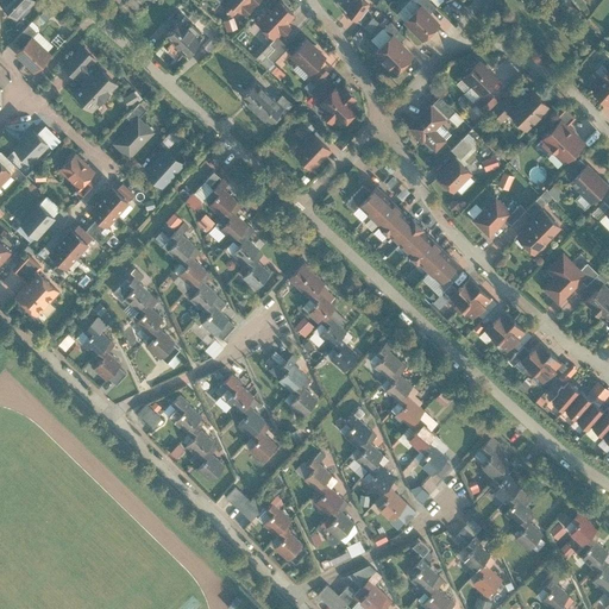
[(0,0),(16,14),(26,4),(29,4),(31,2),(31,0),(0,0)]
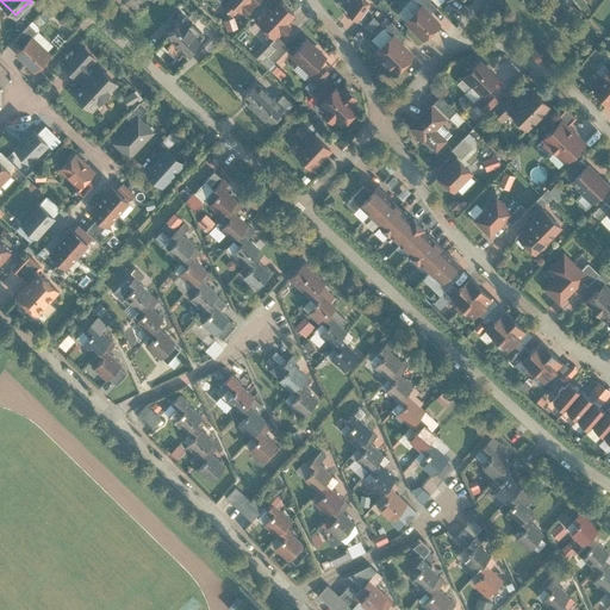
[(126,0),(137,11),(147,0),(126,0)]
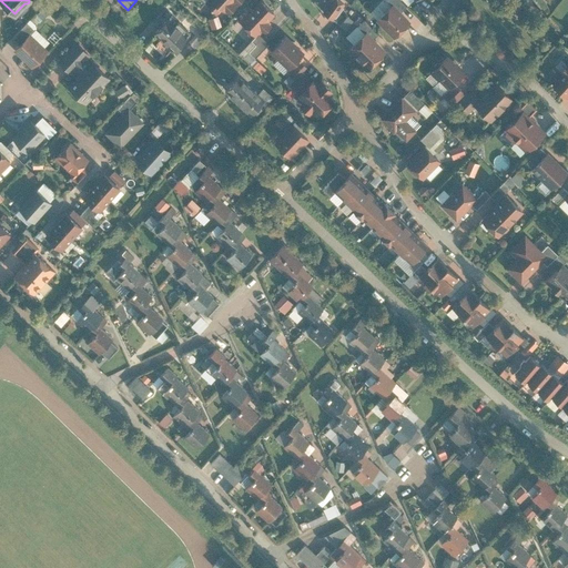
[(223,6),(229,11),(237,0),(208,0),(219,10),(223,6)]
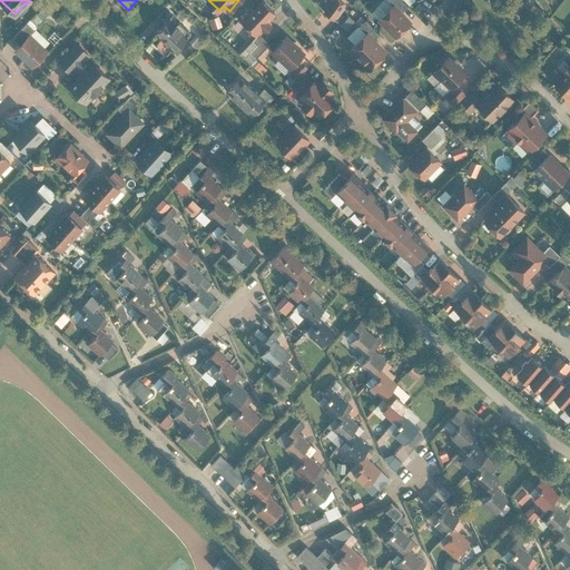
[(263,0),(258,0),(239,19),(255,33),(257,31),(262,27),(264,29),(272,21),(269,19),(275,12),(263,0)]
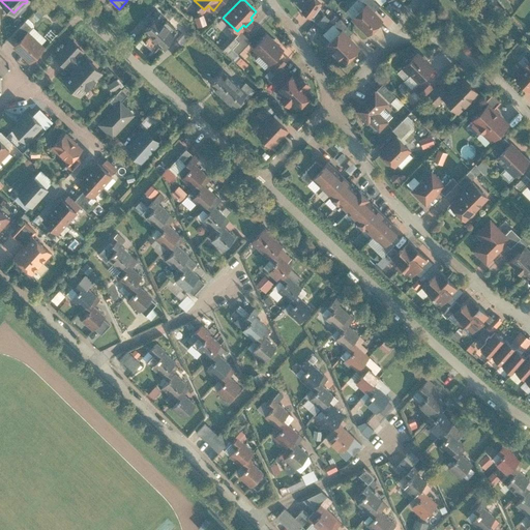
[(308,0),(301,10),(311,17),(322,1),(320,0),(308,0)]
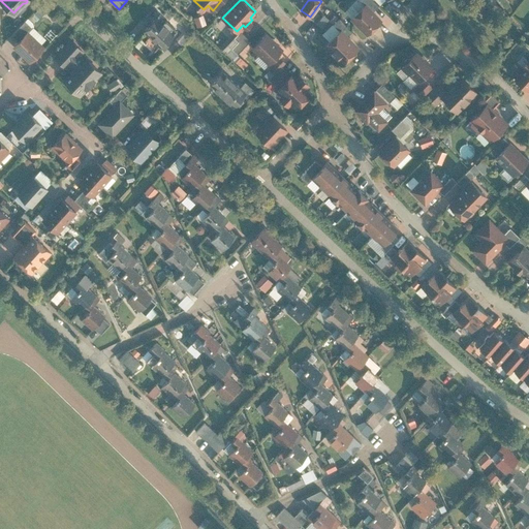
[(363,0),(366,2),(374,9),(379,4),(375,0),(363,0)]
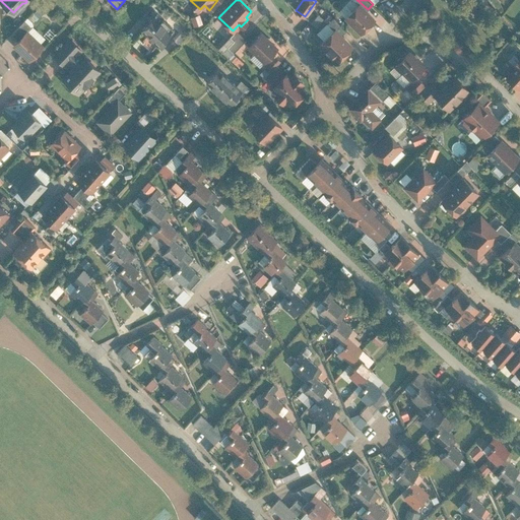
[(360,2),(344,17),(362,34),(376,18),(368,9),(360,2)]
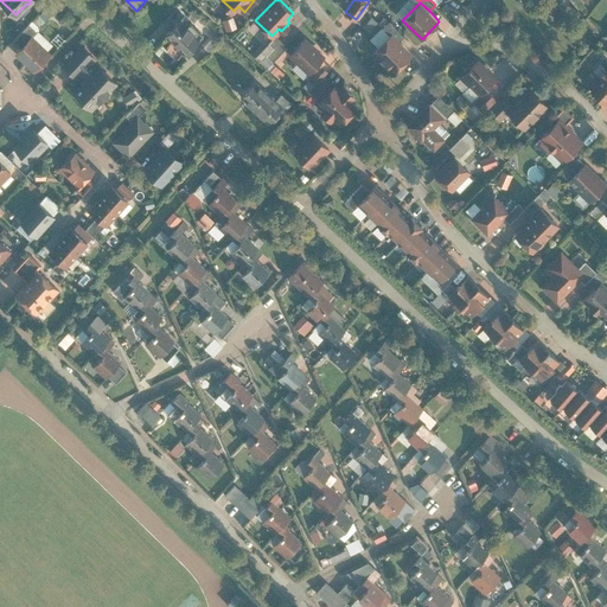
[(40,13),(45,18),(52,8),(48,4),(40,13)]
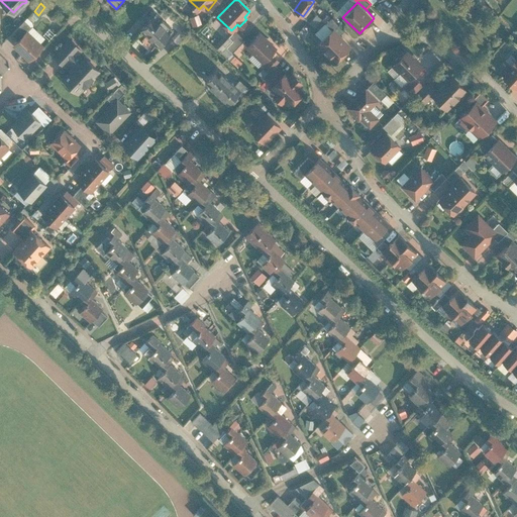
[(191,14),(194,23),(201,21),(198,12),(191,14)]
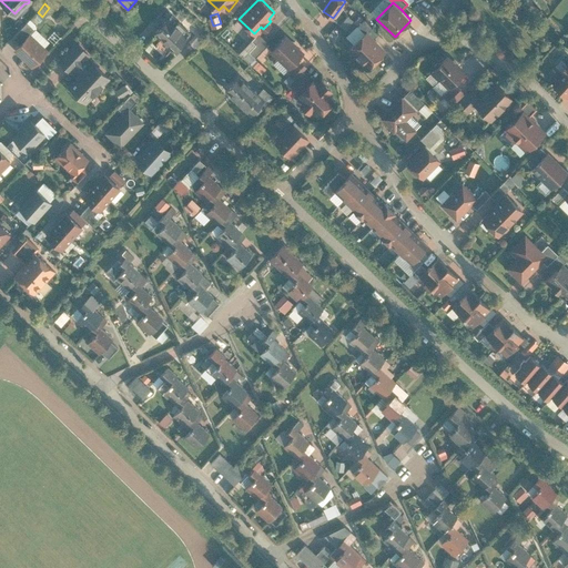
[(347,13),(341,23),(346,28),(353,17),(347,13)]
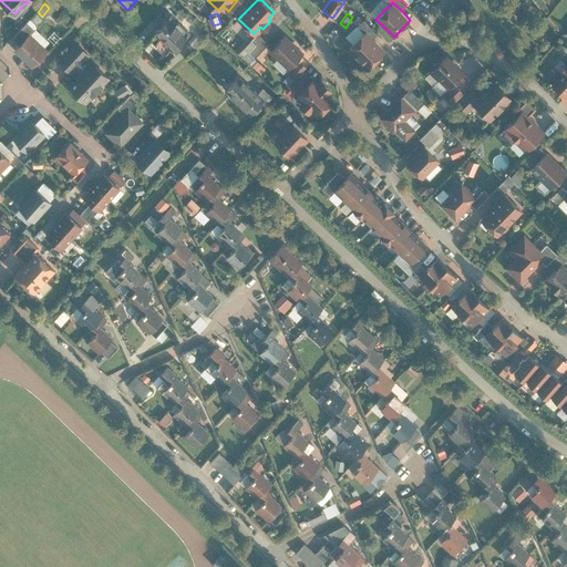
[(187,32),(169,16),(153,33),(172,50),(187,32)]
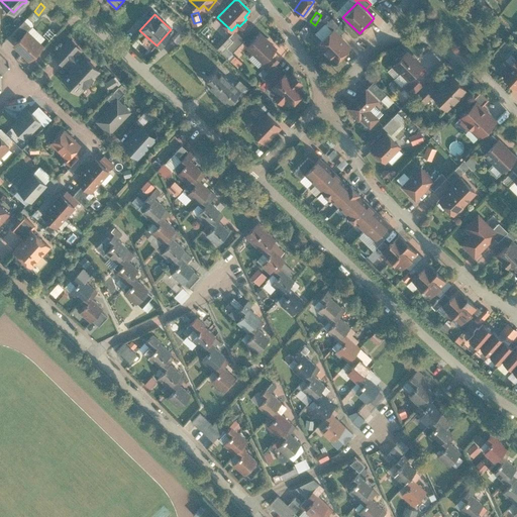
[(334,26),(340,33),(344,29),(332,16),(325,22),(332,28),(334,26)]
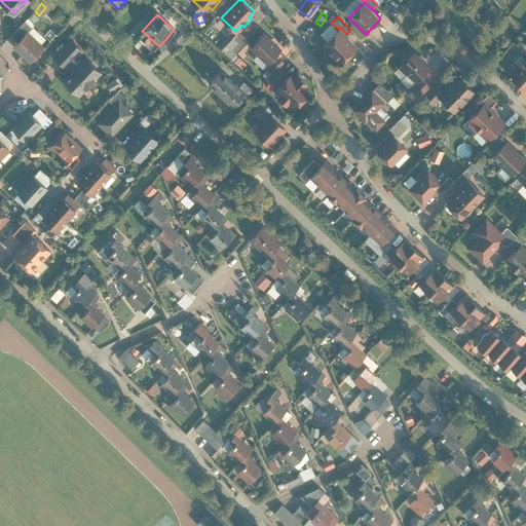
[(21,38),(29,30),(33,26),(26,20),(14,33),(21,38)]
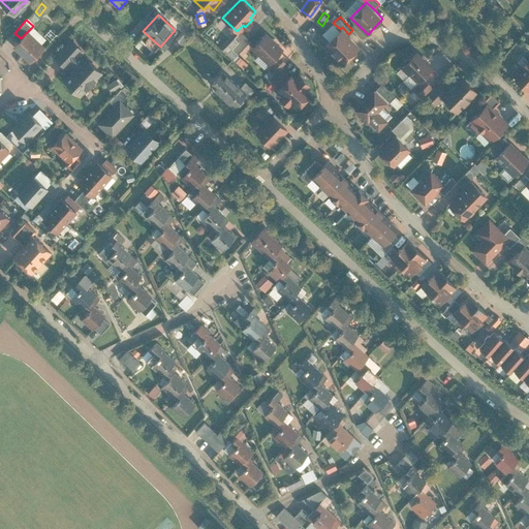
[(348,34),(342,27),(340,29),(324,43),(343,63),(361,48),(348,34)]
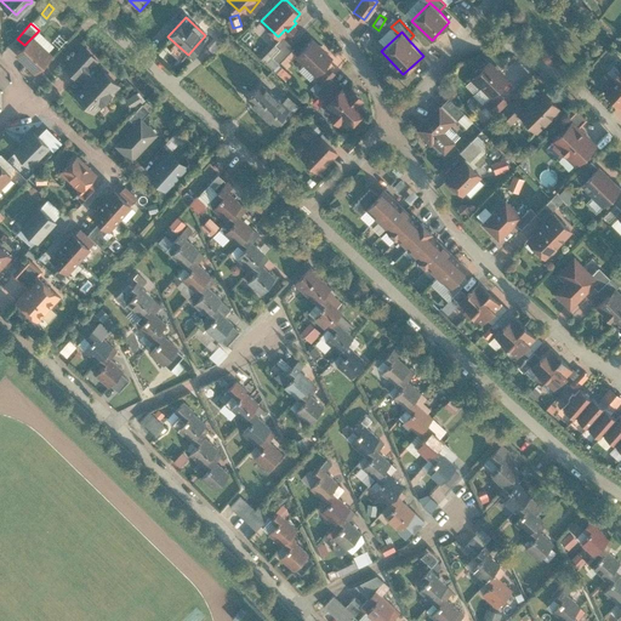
[(280,34),(278,36),(260,56),(273,68),(295,46),(280,34)]
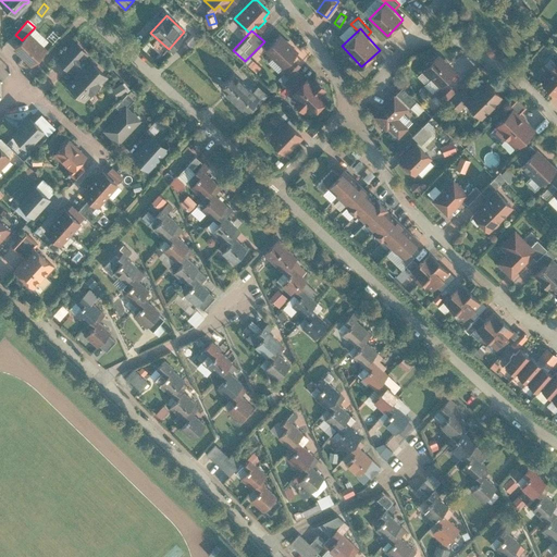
[(22,40),(15,47),(33,63),(48,47),(31,32),(22,40)]
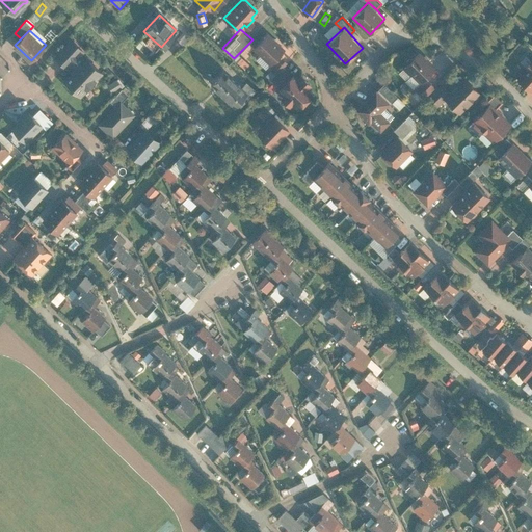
[(286,47),(268,32),(254,49),(271,63),(286,47)]
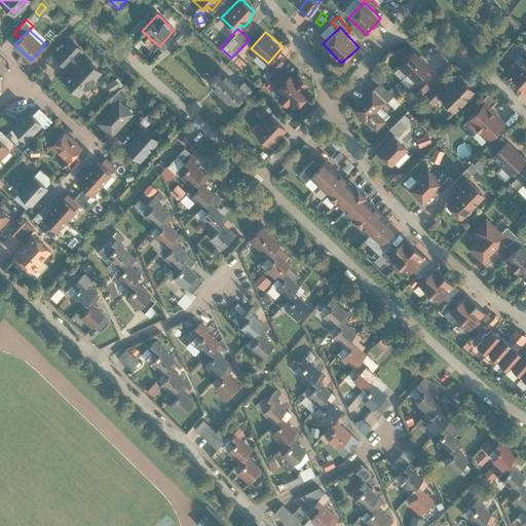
[(81,94),(102,70),(82,52),(84,49),(72,38),(58,53),(74,68),(65,78),(81,94)]
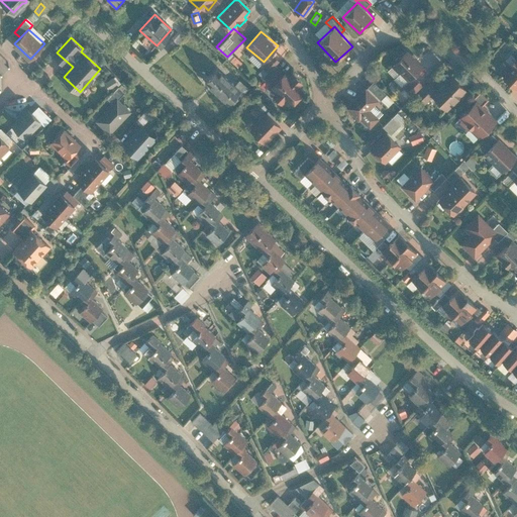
[(422,64),(406,48),(391,65),(407,80),(422,64)]
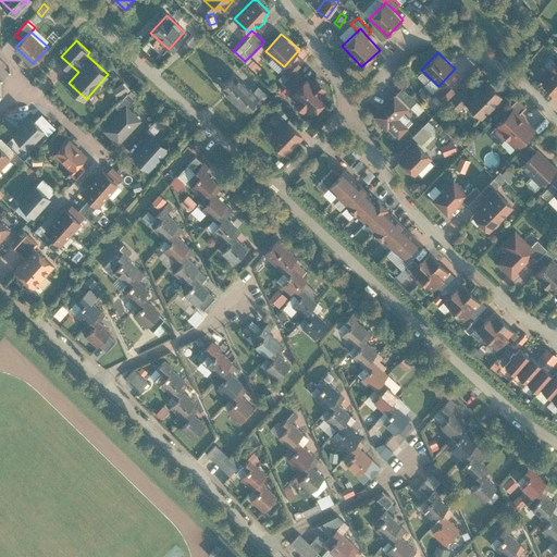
[(288,76),(300,63),(296,60),(284,72),(288,76)]
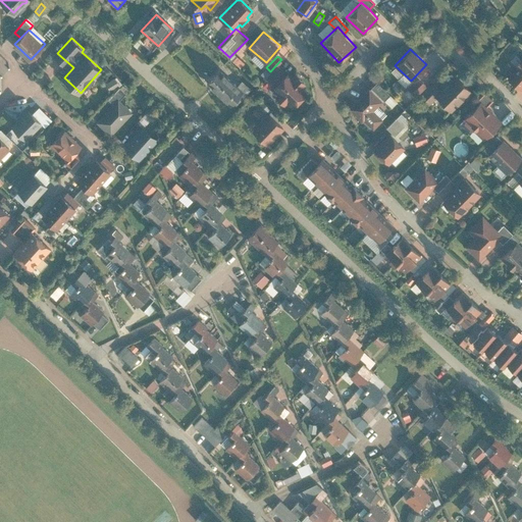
[(520,88),(521,86),(521,58),(507,74),(520,88)]
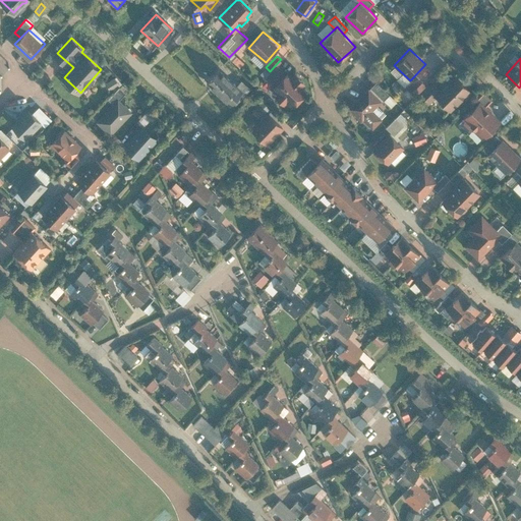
[(275,87),(287,72),(279,65),(266,78),(275,87)]
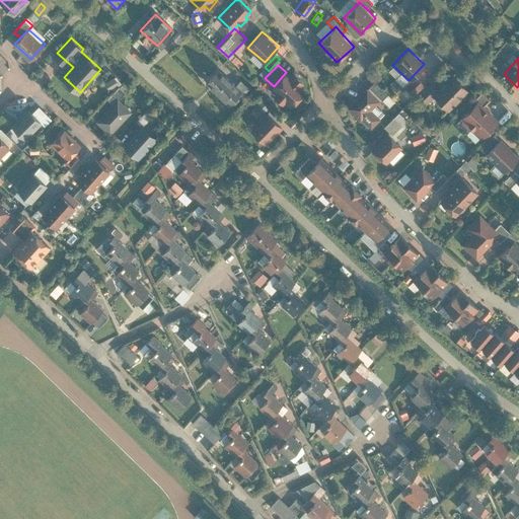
[(236,84),(218,69),(205,83),(229,104),(240,93),(242,95),(249,88),(240,80),(236,84)]
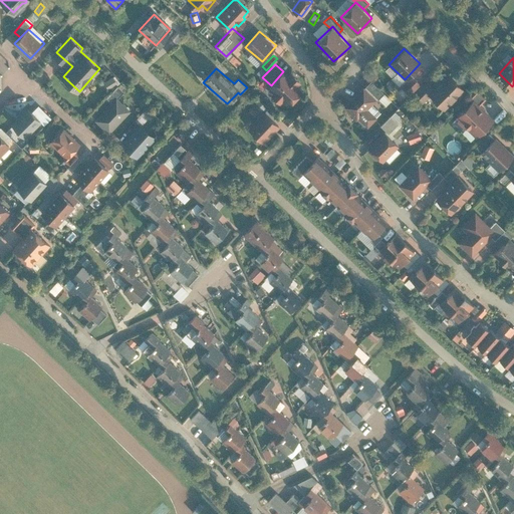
[(289,76),(283,71),(271,85),(269,87),(273,91),(271,93),(282,102),(283,100),(289,104),(303,88),(299,84),(300,82),(290,74),(289,76)]
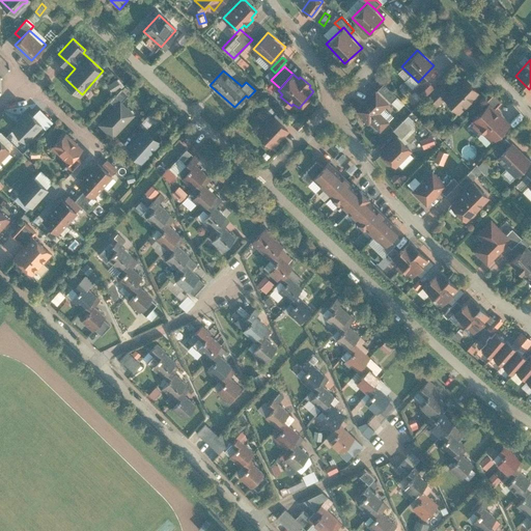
[(108,83),(113,90),(122,84),(117,76),(108,83)]
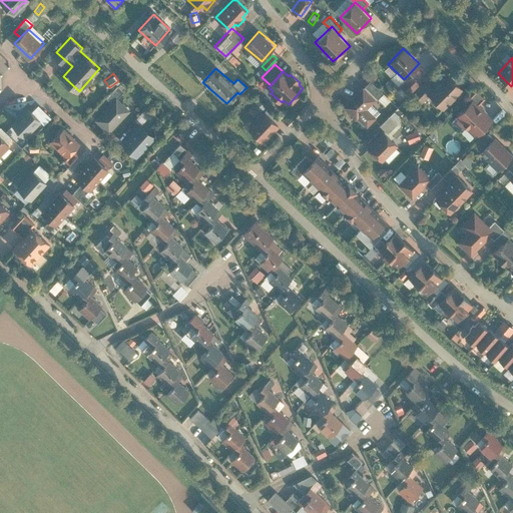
[(442,108),(461,88),(445,73),(432,87),(426,93),(428,95),(442,108)]
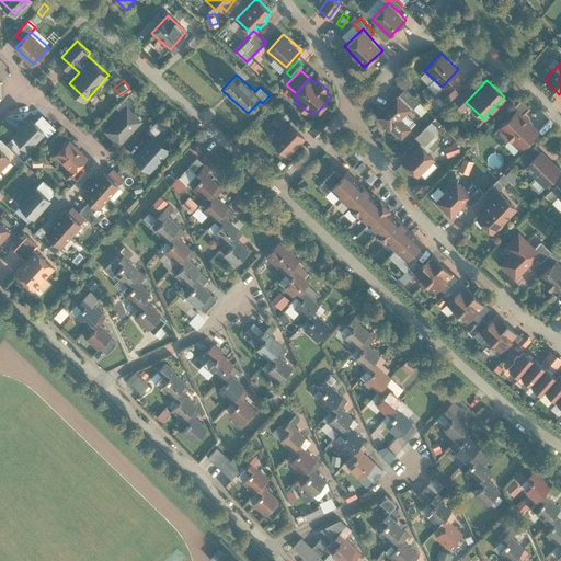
[(445,102),(457,90),(449,81),(437,93),(445,102)]
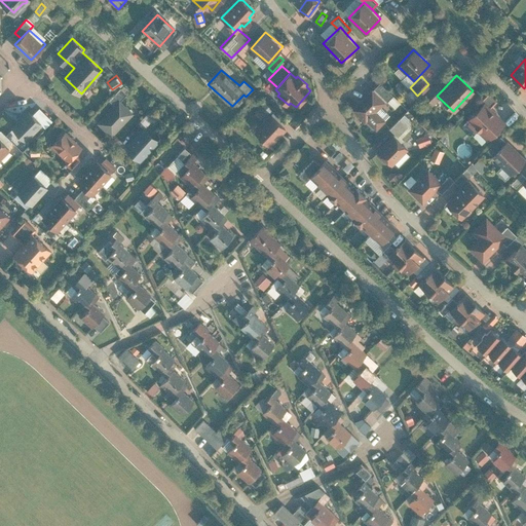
[(390,94),(378,81),(373,86),(385,99),(390,94)]
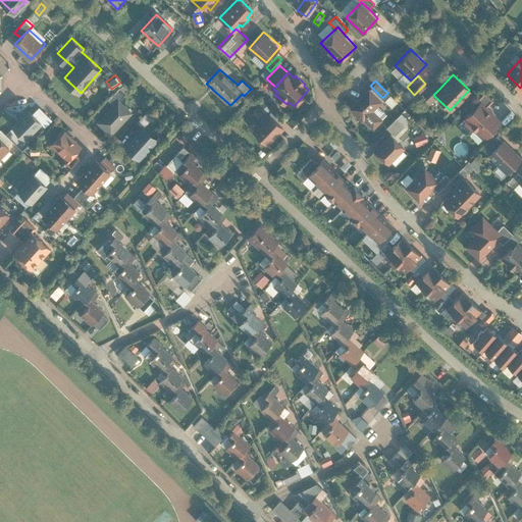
[(433,95),(439,89),(432,83),(419,96),(427,105),(435,97),(433,95)]
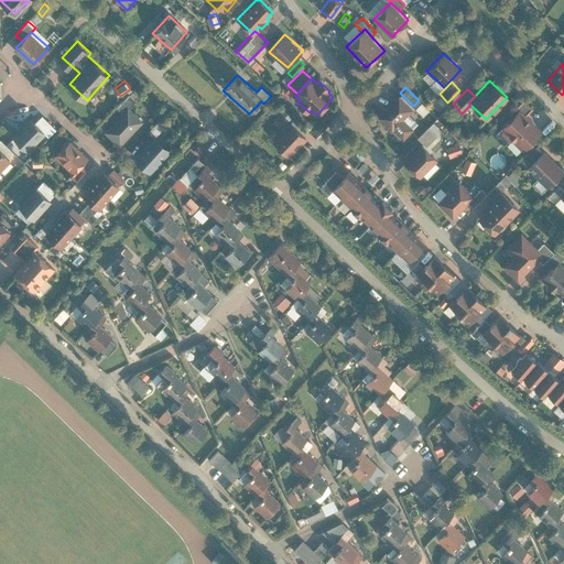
[(129,106),(130,108),(138,99),(131,94),(119,107),(125,111),(129,106)]
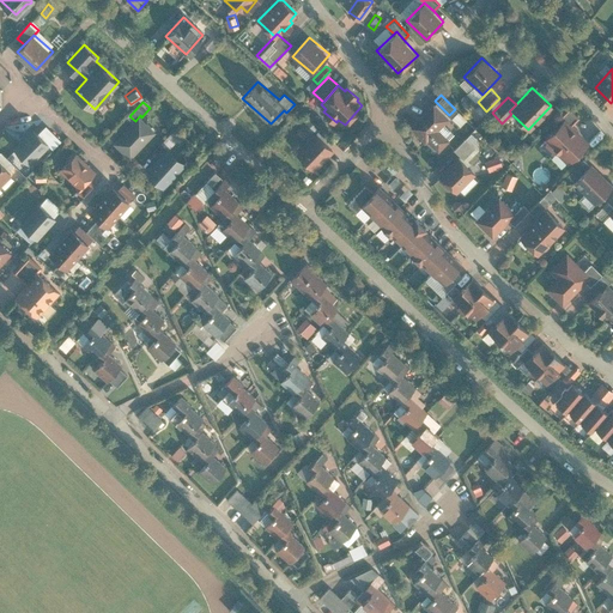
[(437,129),(447,117),(432,103),(408,127),(424,141),(425,140),(437,151),(448,139),(437,129)]
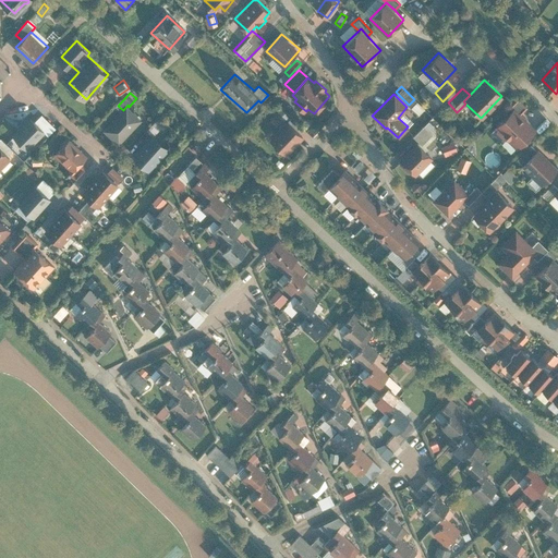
[(513,107),(519,112),(526,106),(517,97),(502,111),(506,114),(513,107)]
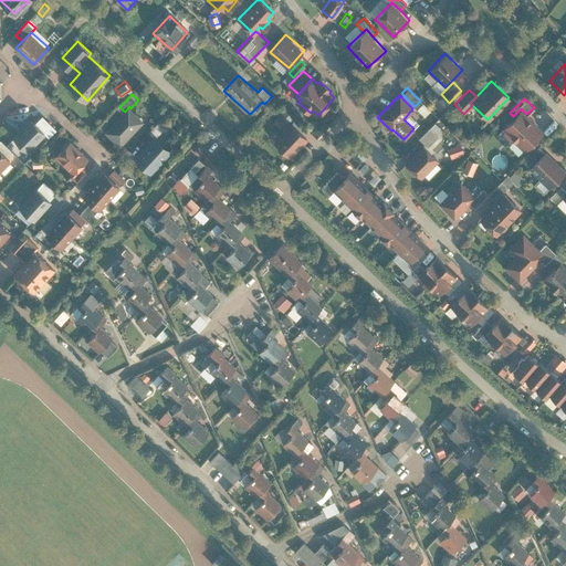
[(107,130),(122,145),(144,121),(130,108),(129,106),(125,112),(107,130)]
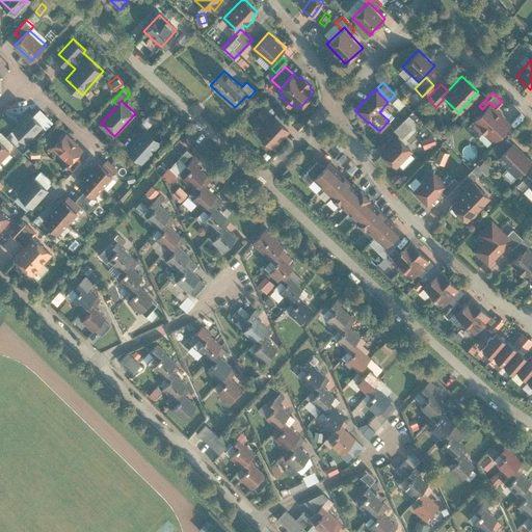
[(260,109),(266,115),(273,108),(267,102),(260,109)]
